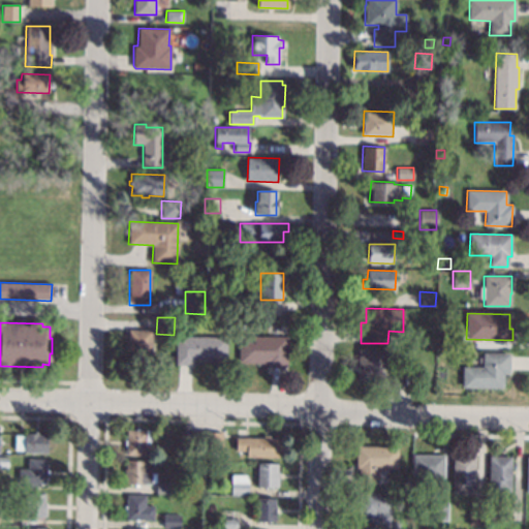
[(152,331),(151,368),(127,367),(128,330),(152,331)]
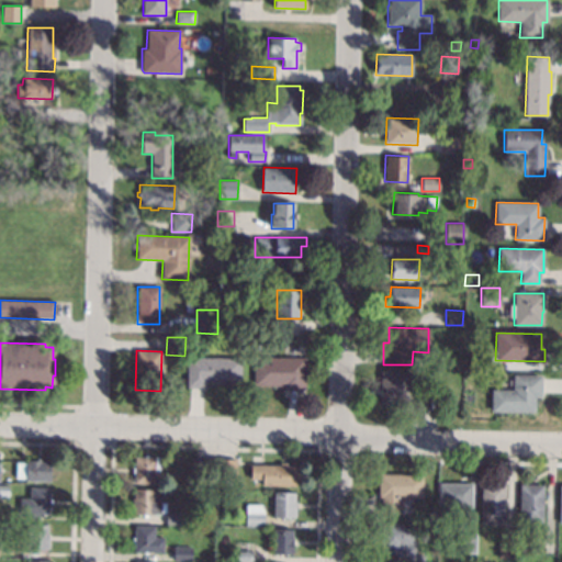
[(239,383),(205,382),(205,389),(186,389),(187,357),(240,358),(239,383)]
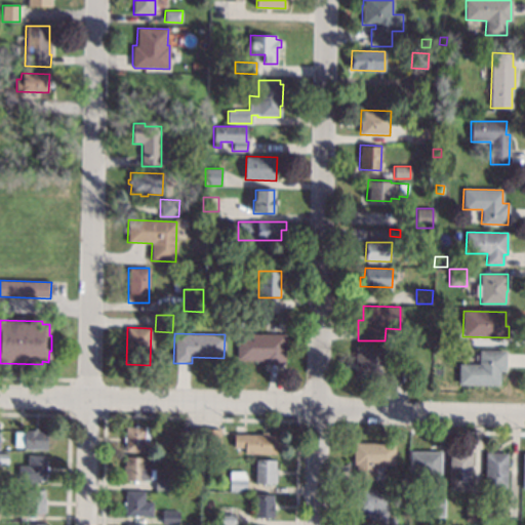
[(284,364),(264,364),(264,360),(237,360),(237,334),(284,334),(284,364)]
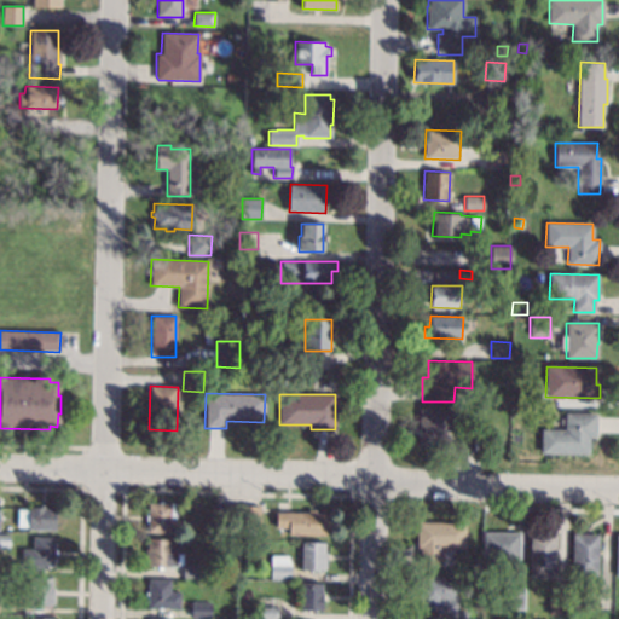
[(453,429),(472,429),(470,452),(447,452),(447,446),(418,446),(420,408),(453,408),(453,429)]
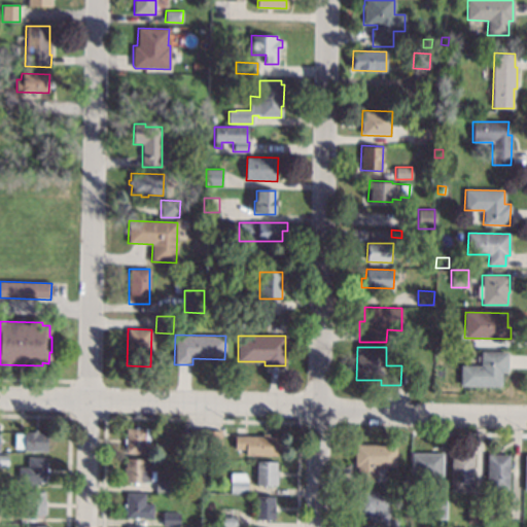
[(508,373),(501,373),(501,387),(460,386),(460,365),(481,366),(481,351),(508,352),(508,373)]
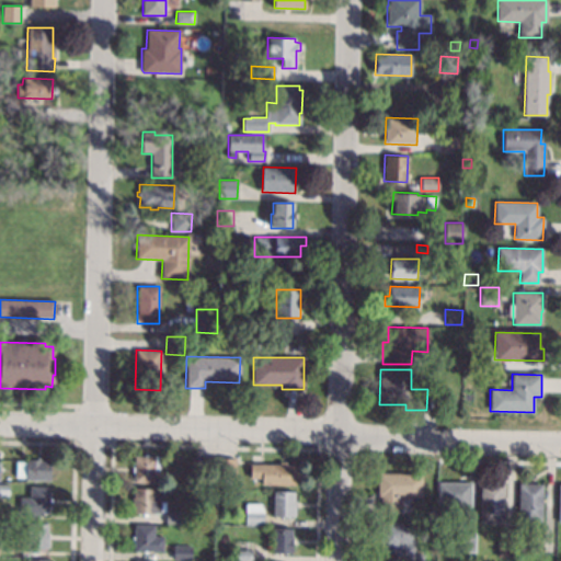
[(159,456),(159,469),(153,469),(153,483),(134,482),(134,457),(152,457),(153,456),(159,456)]
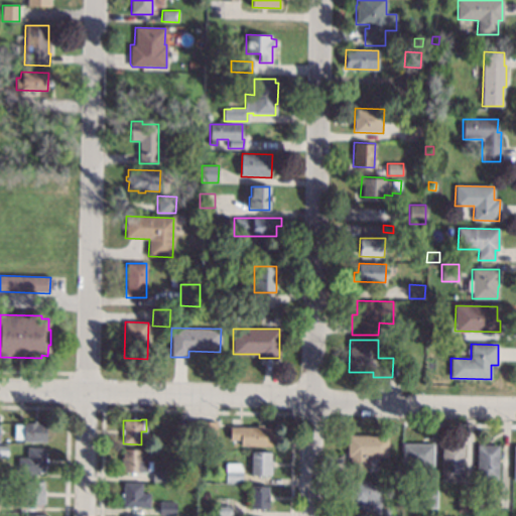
[(197,435),(185,435),(185,424),(185,422),(197,422),(197,435)]
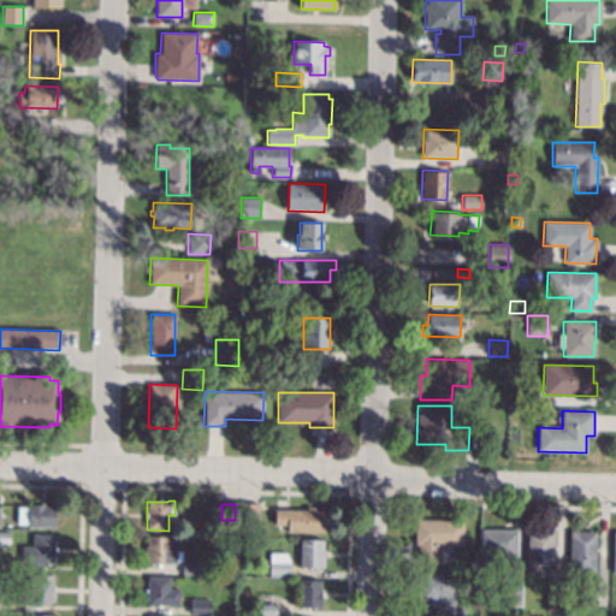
[(54,528),(28,528),(28,523),(17,523),(17,507),(28,507),(28,505),(54,505),(54,528)]
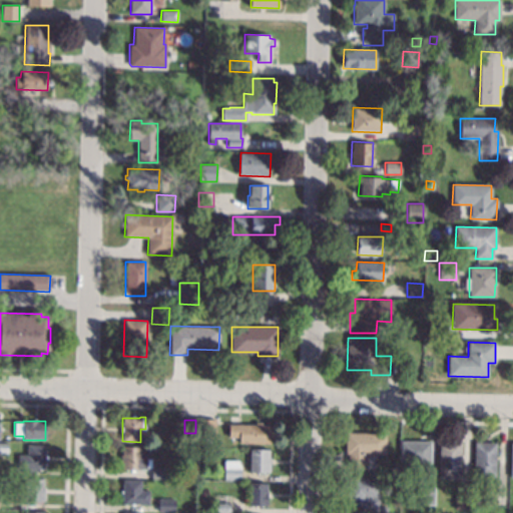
[(261,425),(271,425),(271,444),(238,443),(238,438),(228,437),(228,425),(255,425),(255,422),(261,422),(261,425)]
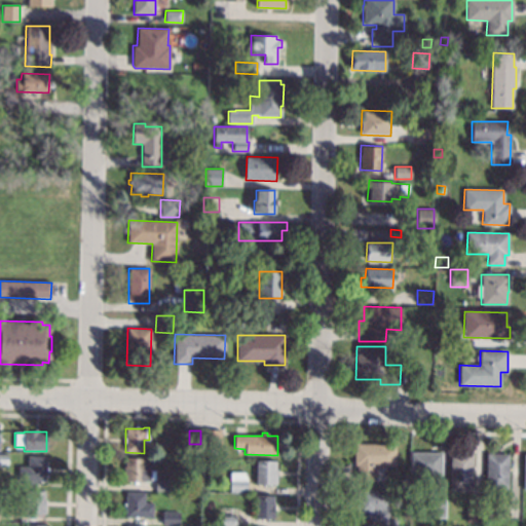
[(396,444),(396,466),(375,465),(374,480),(355,480),(357,465),(353,465),(354,443),(396,444)]
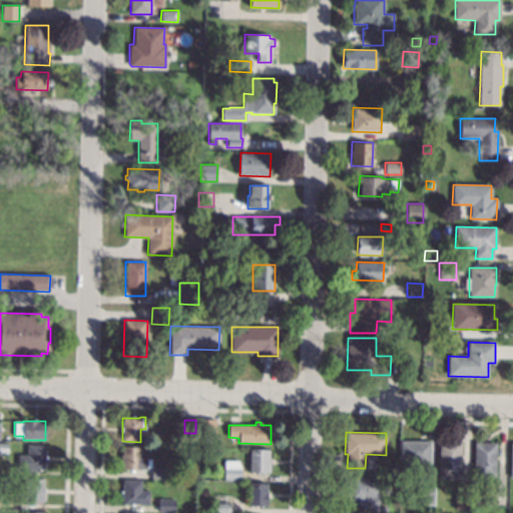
[(431,442),(430,464),(423,464),(423,470),(412,469),(412,463),(400,463),(401,441),(431,442)]
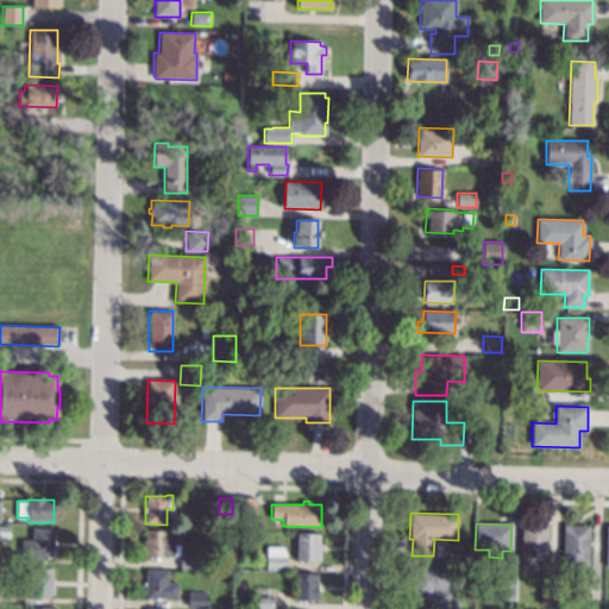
[(547,525),(546,567),(520,567),(521,525),(547,525)]
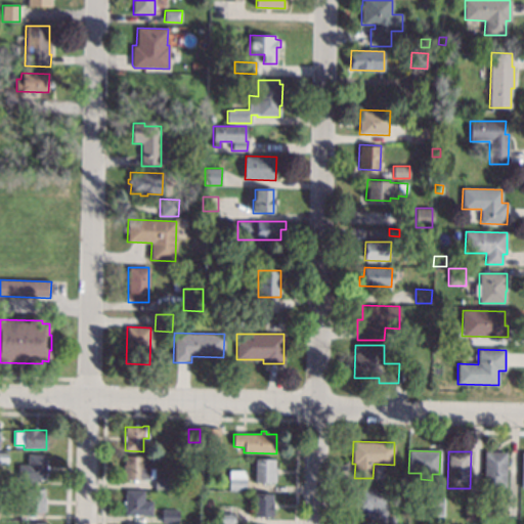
[(8,463),(0,462),(0,452),(8,452),(8,463)]
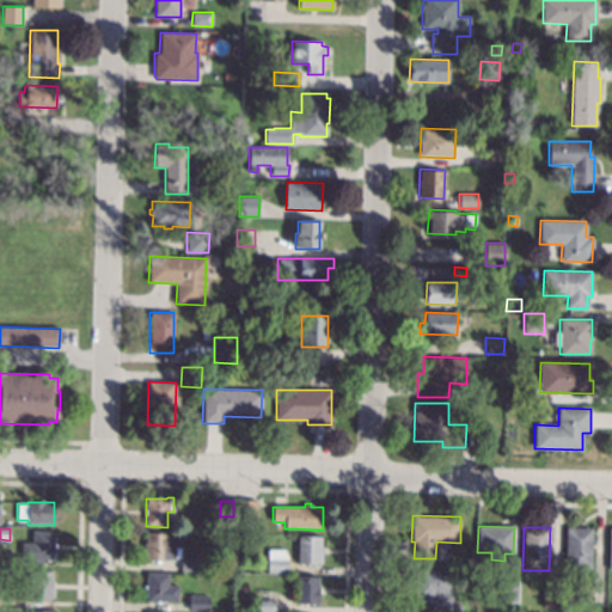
[(592,528),(591,569),(565,568),(567,528),(592,528)]
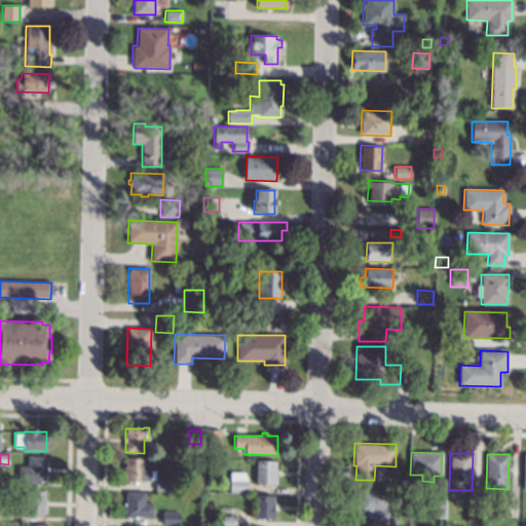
[(45,482),(36,482),(36,486),(28,486),(28,481),(17,481),(17,466),(28,466),(28,456),(46,457),(45,482)]
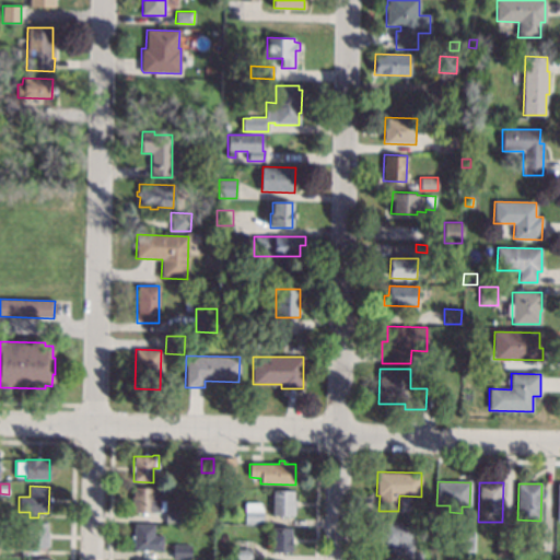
[(153,488),(152,500),(166,500),(165,511),(159,511),(159,513),(131,512),(131,497),(133,497),(135,488),(153,488)]
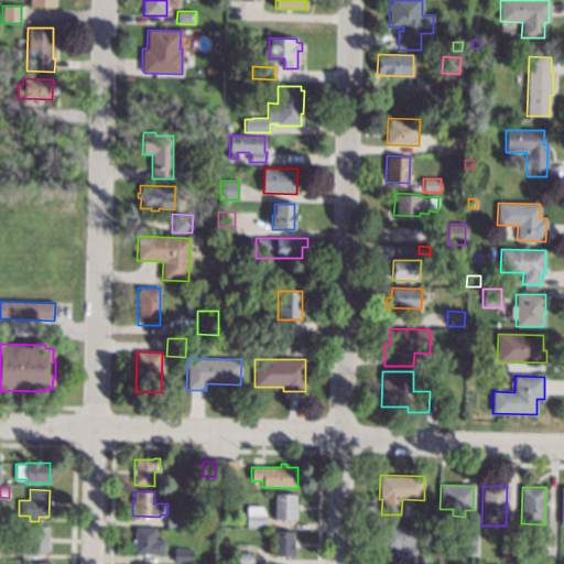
[(295,520),(273,519),(274,494),(296,495),(295,520)]
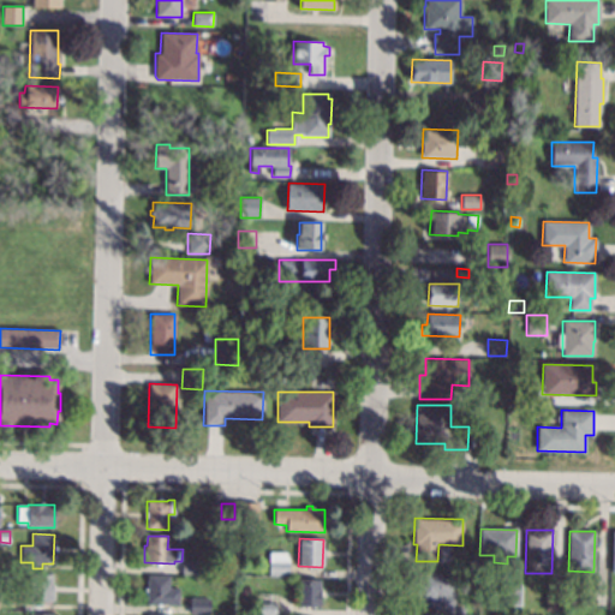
[(285,553),(288,563),(288,575),(268,575),(269,553),(285,553)]
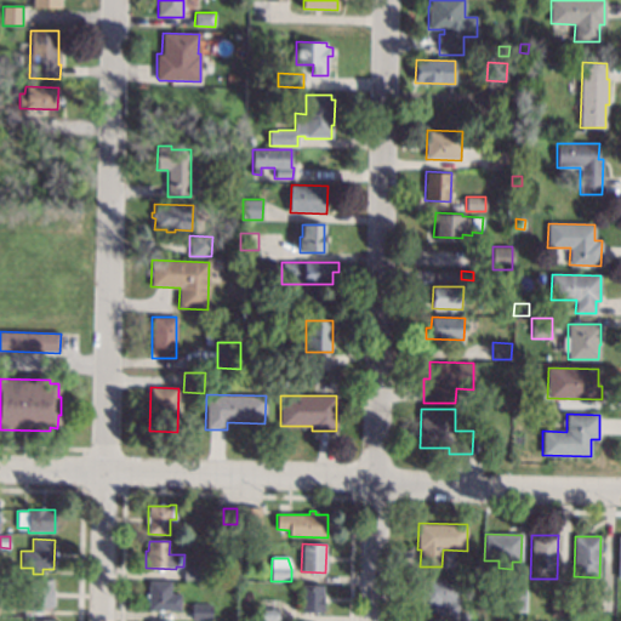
[(183,567),(199,567),(199,580),(182,580),(183,567)]
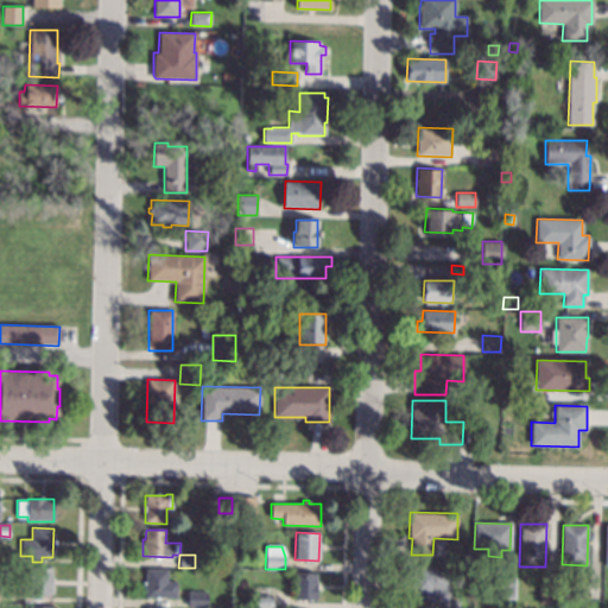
[(423,565),(449,567),(448,591),(438,591),(438,601),(450,601),(449,607),(430,607),(430,602),(428,602),(428,599),(419,599),(419,597),(407,597),(407,565),(418,565),(418,563),(423,563),(423,565)]
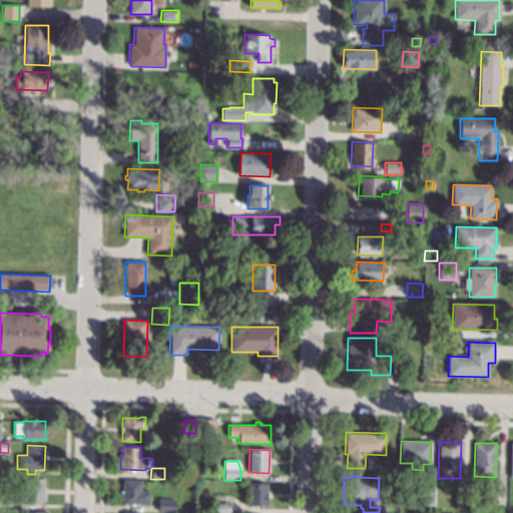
[(43,486),(44,486),(44,502),(35,502),(35,508),(26,508),(26,501),(24,501),(24,479),(43,480),(43,486)]
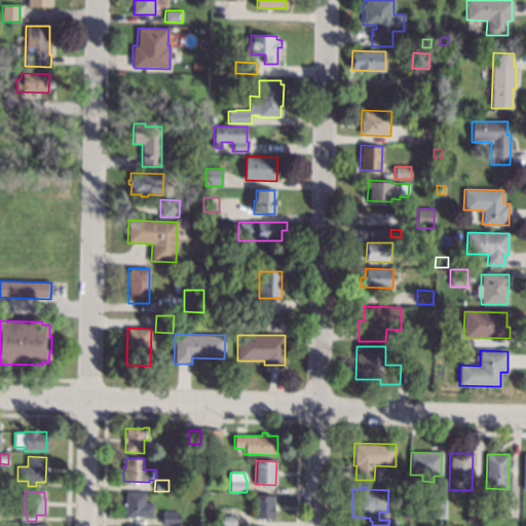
[(144,493),(144,503),(153,503),(152,518),(124,517),(125,492),(144,493)]
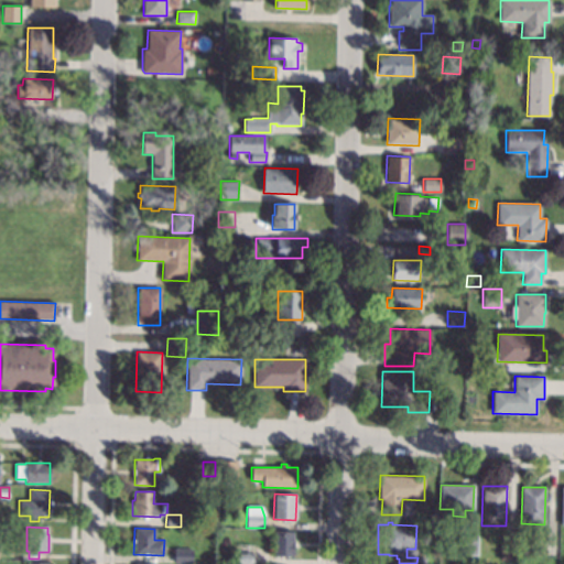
[(294,556),(273,556),(273,531),(294,531),(294,556)]
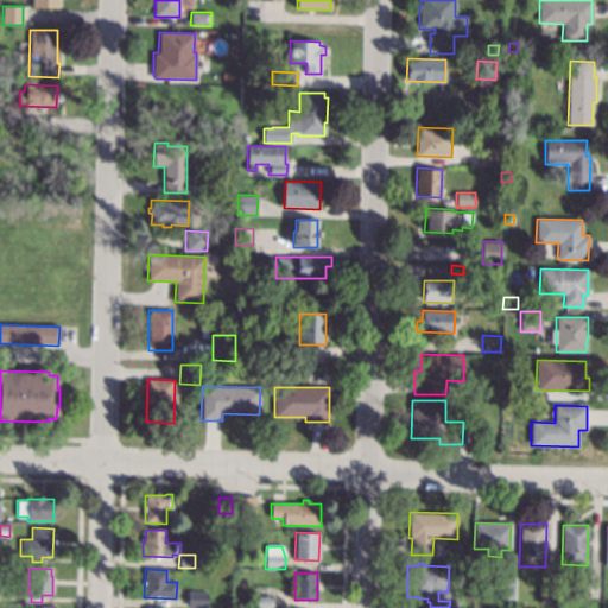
[(514,578),(513,599),(494,599),(495,577),(514,578)]
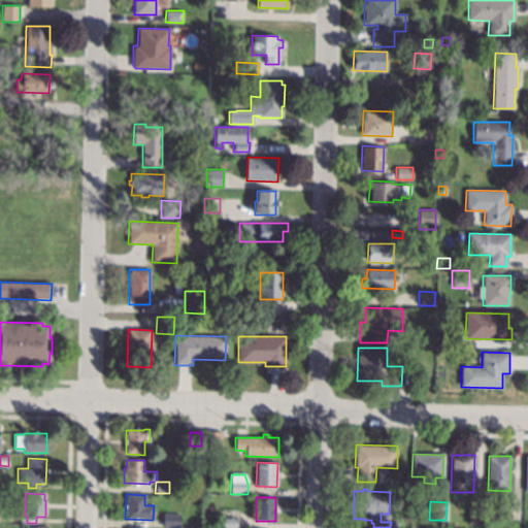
[(236,510),(235,527),(220,527),(221,509),(236,510)]
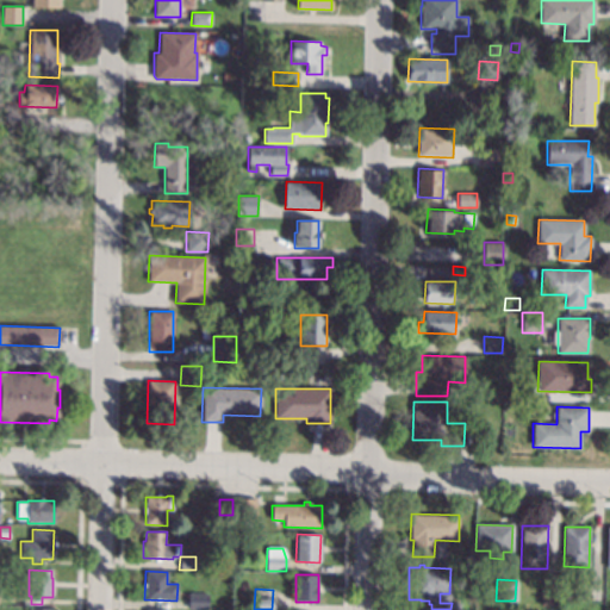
[(209,593),(209,609),(187,609),(188,593),(209,593)]
